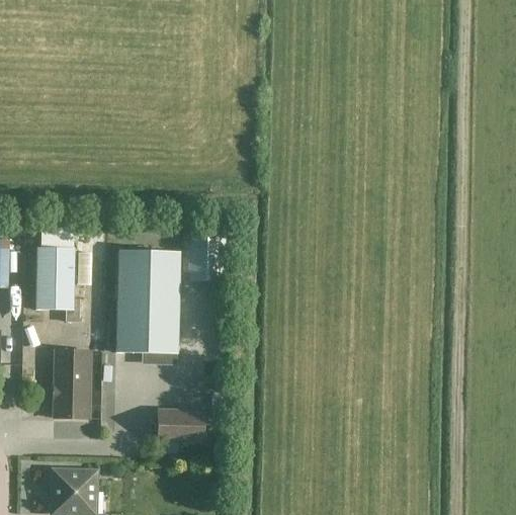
[(75,248),(38,247),(37,309),(67,310),(67,321),(80,322),(81,299),(74,299),(75,248)]
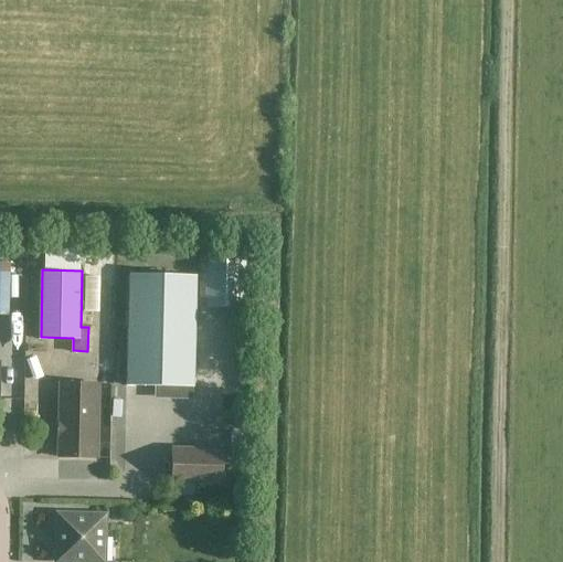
[(197,274),(130,272),(128,384),(166,384),(166,394),(192,394),(192,384),(194,384),(197,274)]
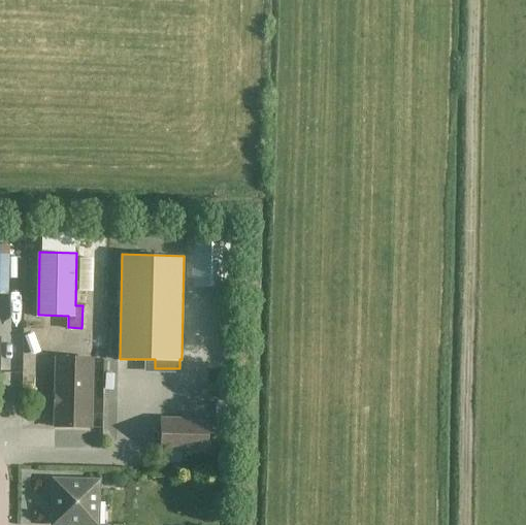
[(93,357),(58,356),(56,425),(92,426),(93,357)]
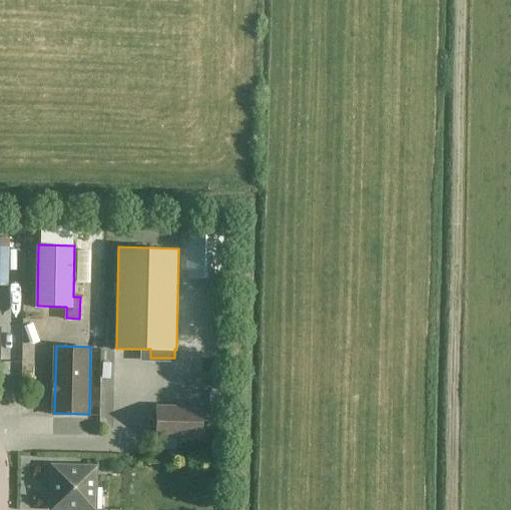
[(203,405),(187,404),(187,407),(158,406),(157,436),(202,437),(203,405)]
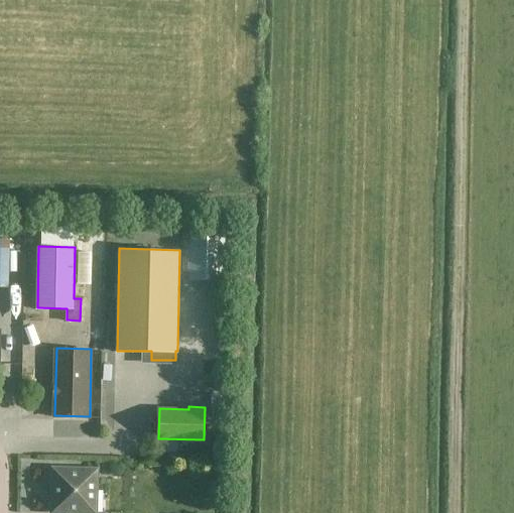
[(97,469),(53,468),(52,511),(73,511),(73,512),(106,512),(107,511),(96,511),(97,469)]
